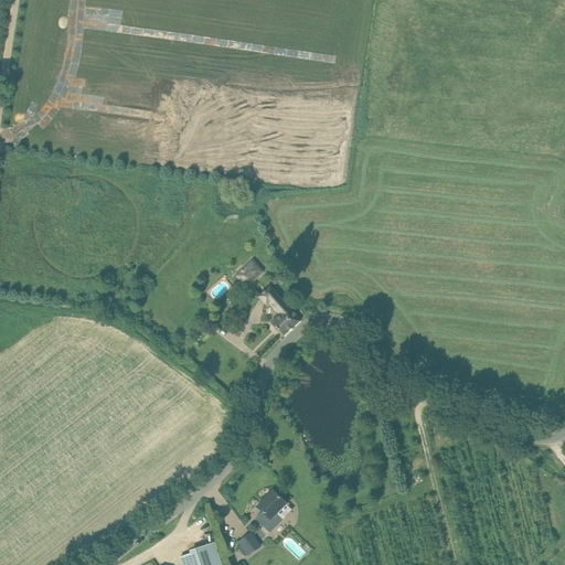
[(262,270),(251,259),(237,273),(247,284),(262,270)]
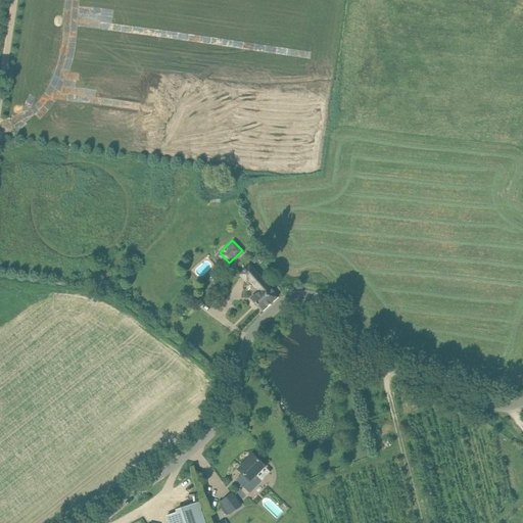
[(251,299),(262,311),(278,296),(249,265),(238,275),(246,283),(249,281),(259,292),(251,299)]
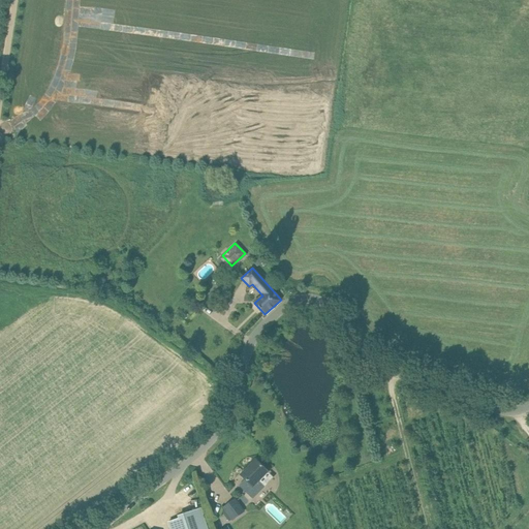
[(268,471),(256,460),(241,475),(245,479),(240,486),(253,498),(265,487),(258,480),(268,471)]
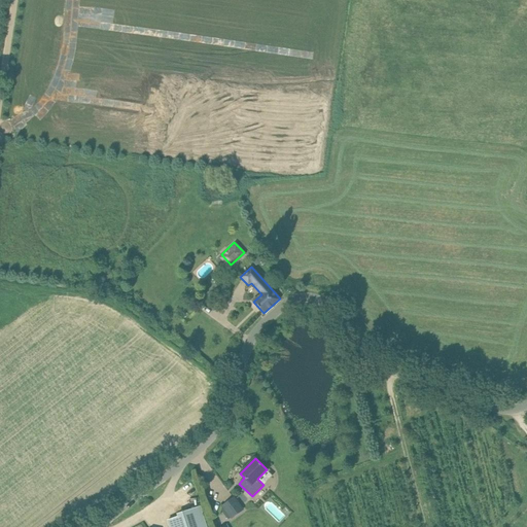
[(222,505),(232,518),(243,510),(234,497),(222,505)]
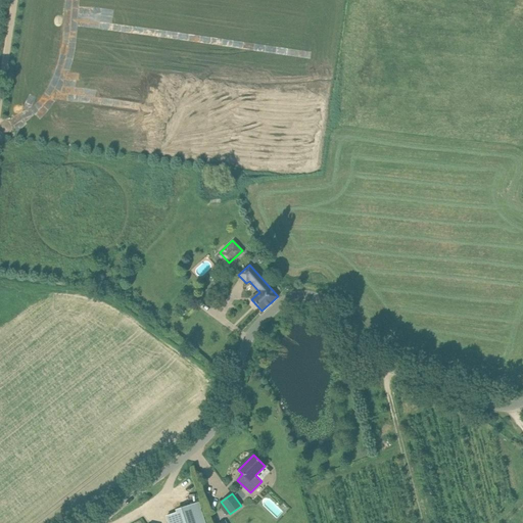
[(204,522),(198,503),(186,507),(187,510),(168,516),(169,522),(204,522)]
